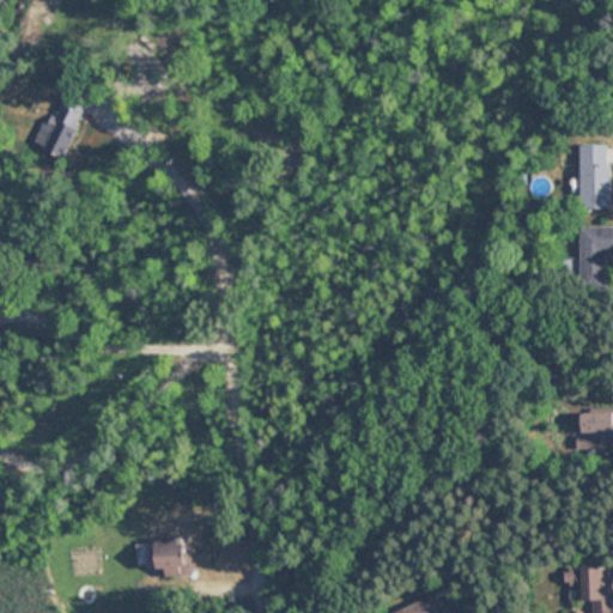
[(67,153),(89,96),(65,86),(43,145),(67,153)]
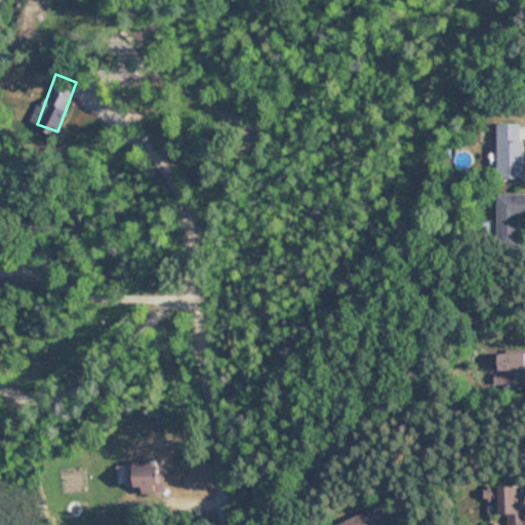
[(524,177),(524,123),(498,123),(498,177),(524,177)]
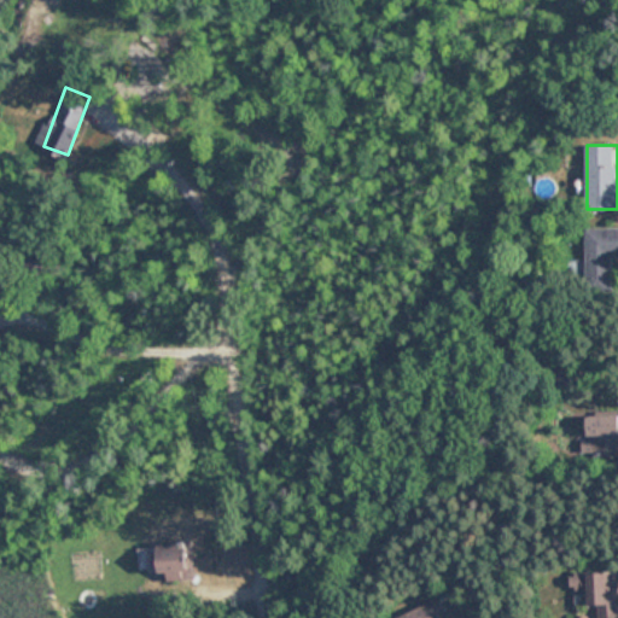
[(617,227),(586,227),(586,280),(614,280),(614,257),(617,256),(617,227)]
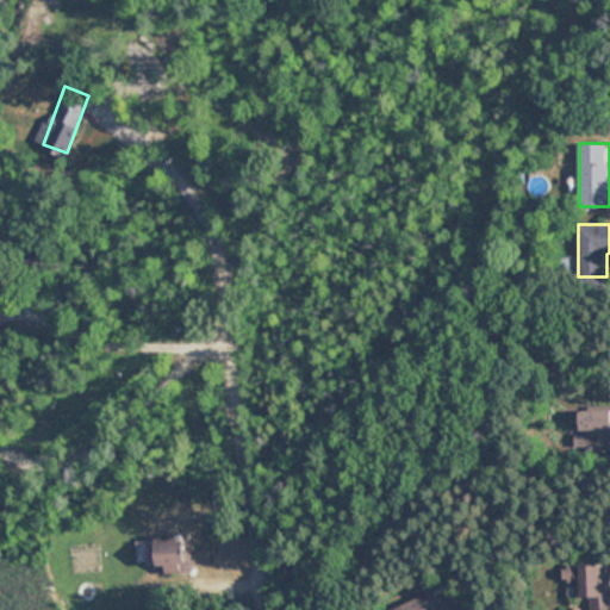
[(580,430),(609,429),(609,409),(580,409),(580,430)]
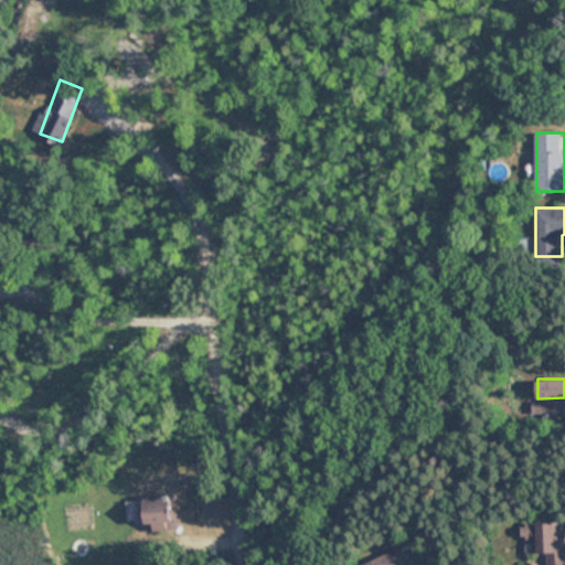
[(127,500),(128,521),(152,520),(152,531),(177,531),(176,499),(127,500)]
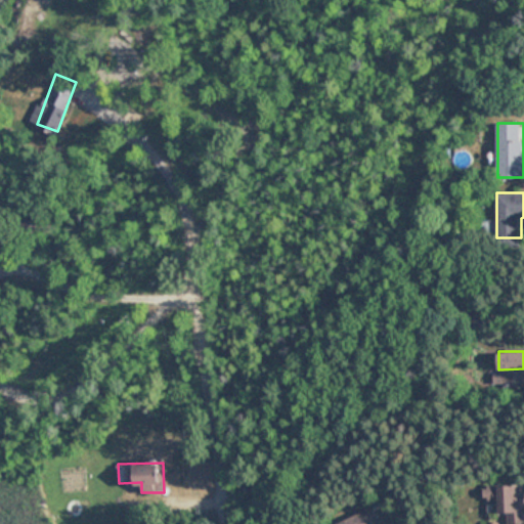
[(523,484),(485,484),(485,512),(523,512),(523,484)]
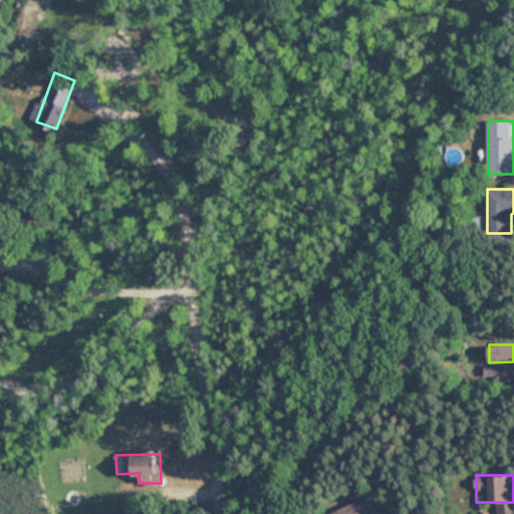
[(329,513),(365,513),(362,502),(329,513)]
